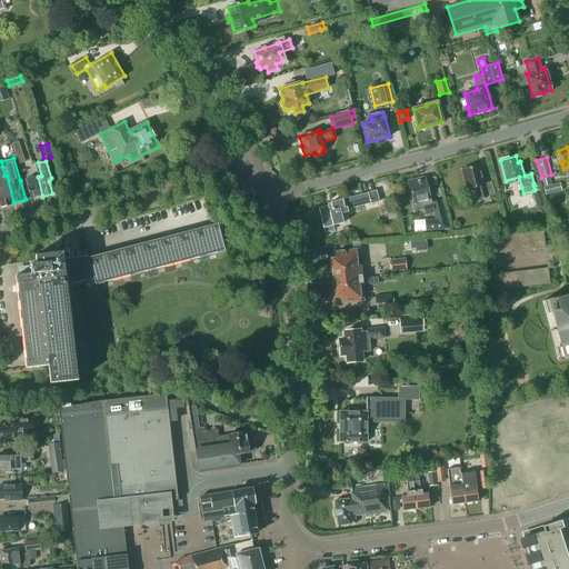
[(487,196),(495,193),(491,181),(485,183),(482,177),(481,177),(478,166),(462,170),(468,189),(475,187),(478,199),(488,196),(487,196)]
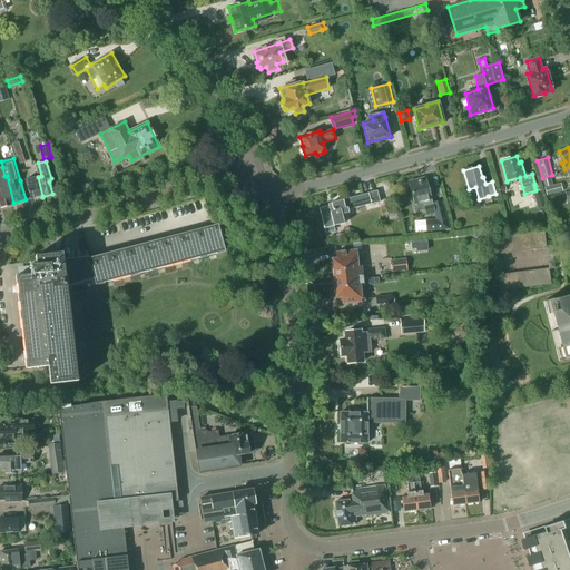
[(11,204),(13,203),(7,176),(5,176),(2,167),(0,167),(0,180),(0,182),(2,182),(3,185),(0,186),(0,203),(1,207),(11,205),(11,204)]
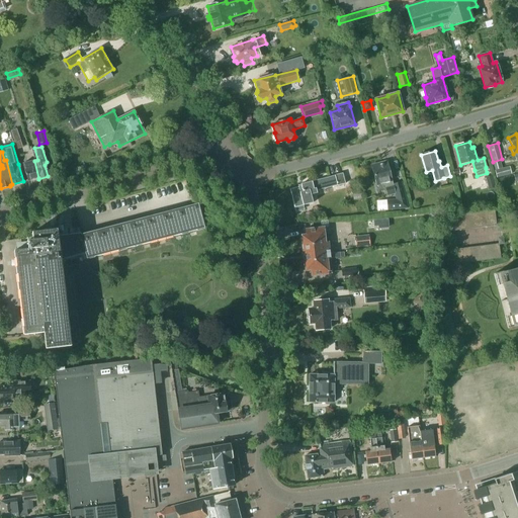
[(38,178),(34,161),(22,164),(27,181),(38,178)]
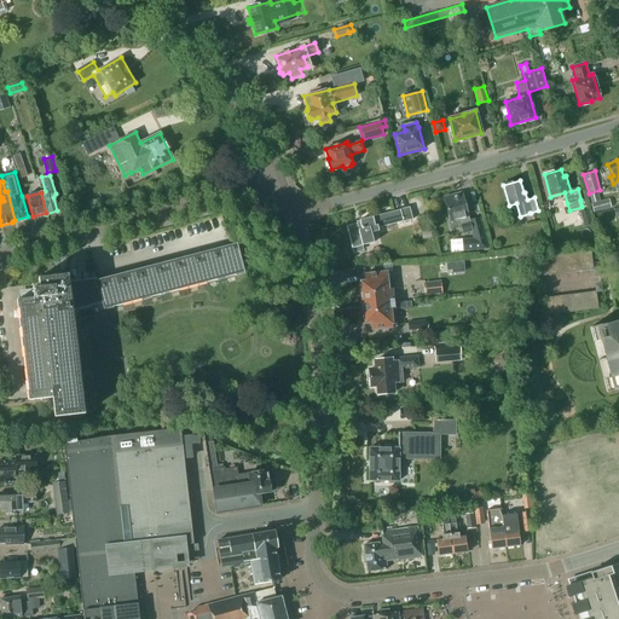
[(472,231),(469,220),(462,194),(444,198),(450,220),(458,219),(462,233),(472,231)]
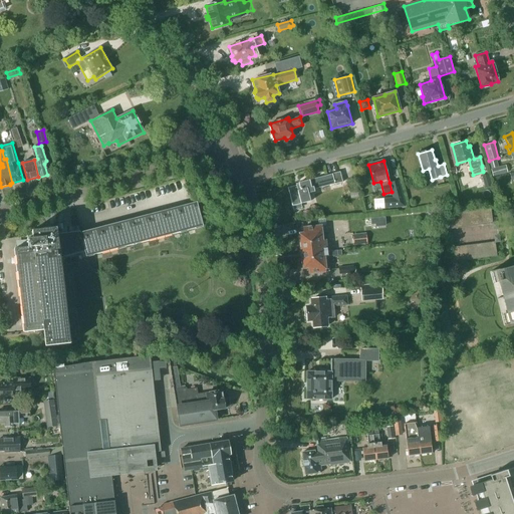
[(506,166),(491,169),(492,175),(507,172),(506,166)]
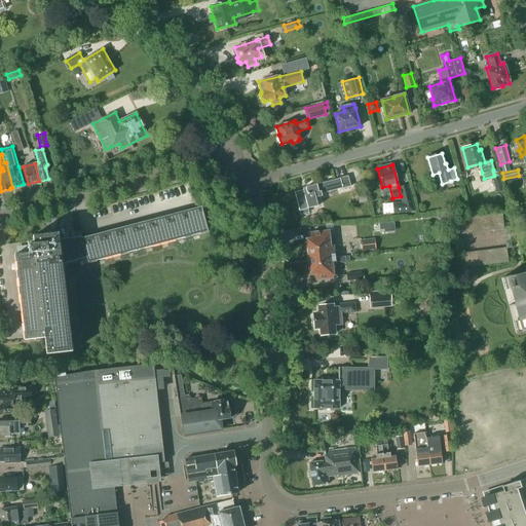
[(322,193),(350,186),(347,176),(339,178),(305,187),(306,189),(294,192),(300,215),(309,213),(308,209),(317,205),(315,197),(322,196),(322,193)]
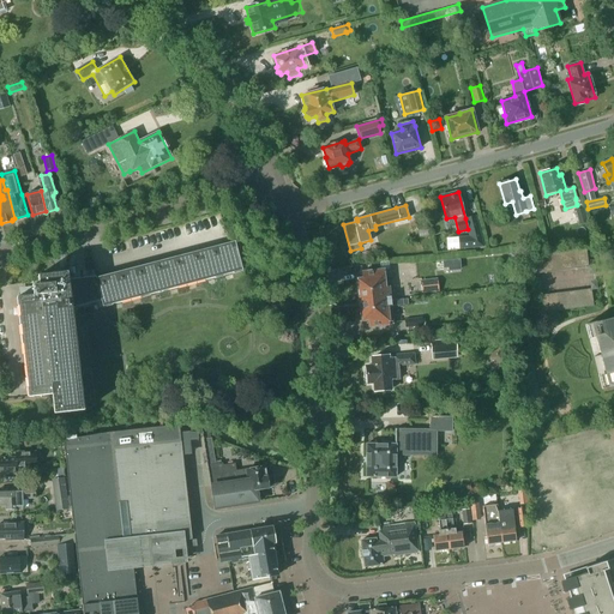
[(579,223),(588,222),(584,208),(571,211),(573,222),(578,221),(579,223)]
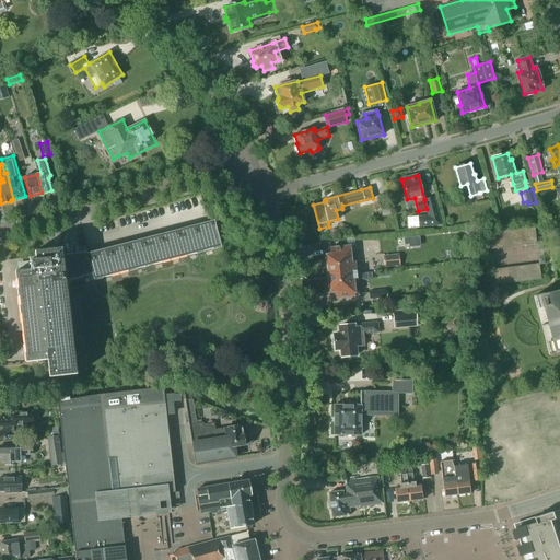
[(440,224),(433,197),(424,199),(427,209),(429,217),(418,218),(419,226),(440,224)]
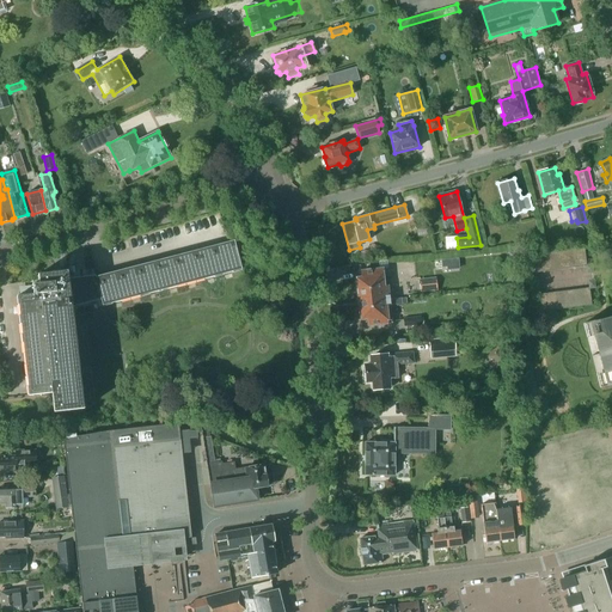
[(415,225),(417,233),(427,231),(426,222),(415,225)]
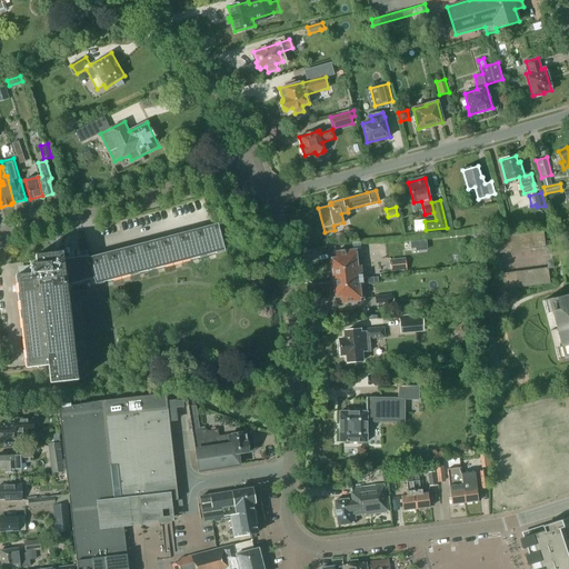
[(50,383),(78,380),(67,286),(85,281),(86,287),(96,283),(96,285),(225,250),(218,223),(89,257),(89,256),(63,259),(63,252),(36,255),(37,263),(30,265),(31,273),(17,276),(27,368),(48,366),(50,383)]
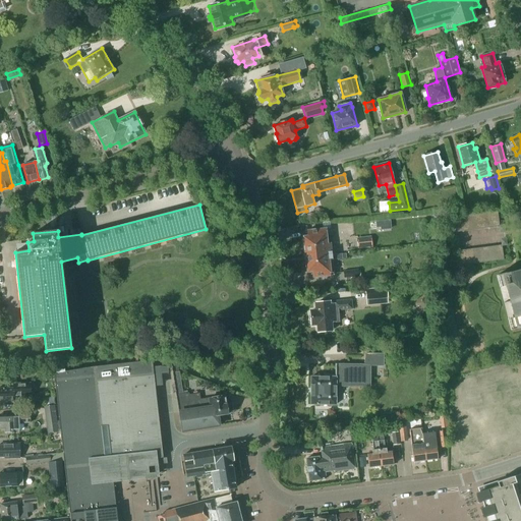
[(520,218),(520,211),(508,215),(509,222),(520,218)]
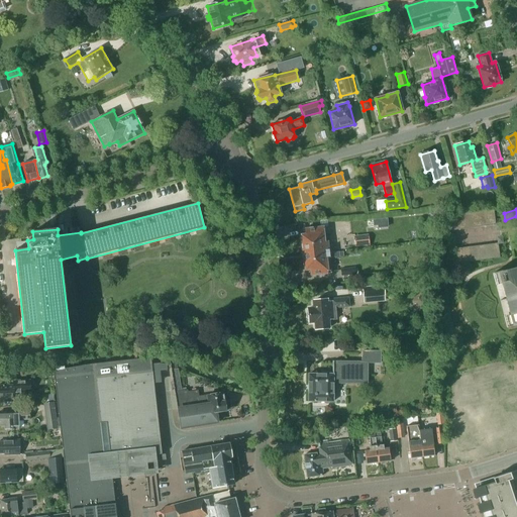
[(451,215),(453,229),(495,224),(496,230),(501,230),(500,222),(495,223),(494,210),(451,215)]
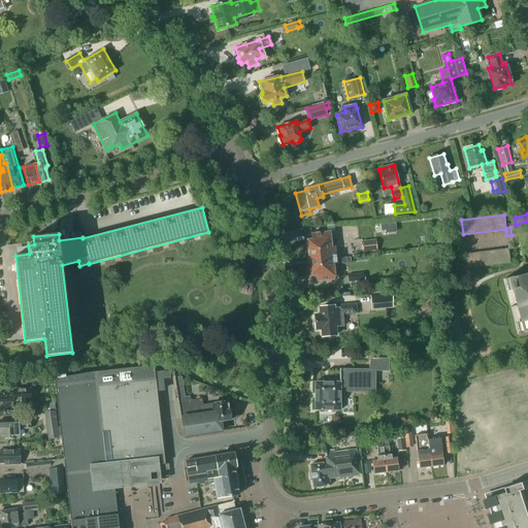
[(397,222),(382,224),(383,230),(387,230),(388,232),(398,231),(397,222)]
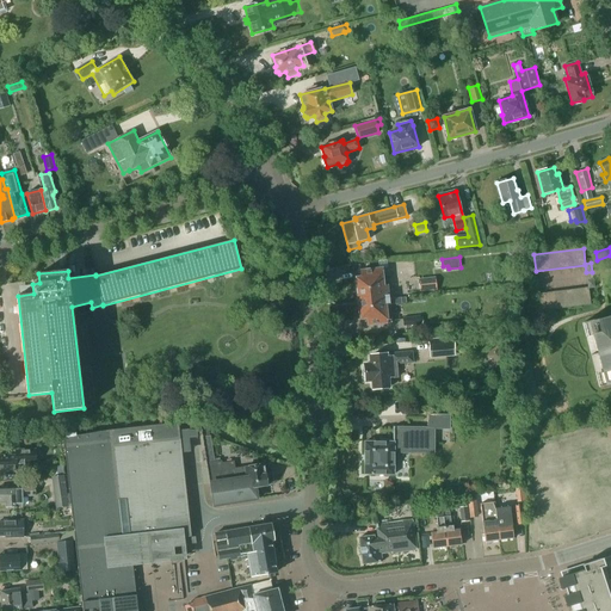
[(388,285),(384,285),(383,277),(389,276),(388,267),(360,271),(362,278),(356,278),(357,289),(359,308),(360,319),(365,319),(366,325),(392,322),(390,315),(388,315),(387,306),(390,306),(390,304),(406,303),(406,297),(389,298),(388,285)]
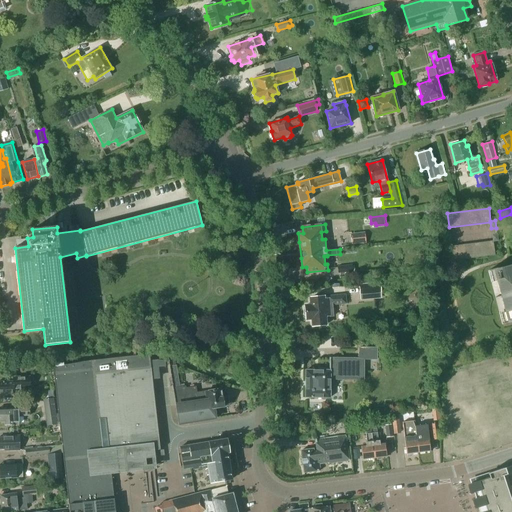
[(351,233),(352,244),(366,243),(365,232),(351,233)]
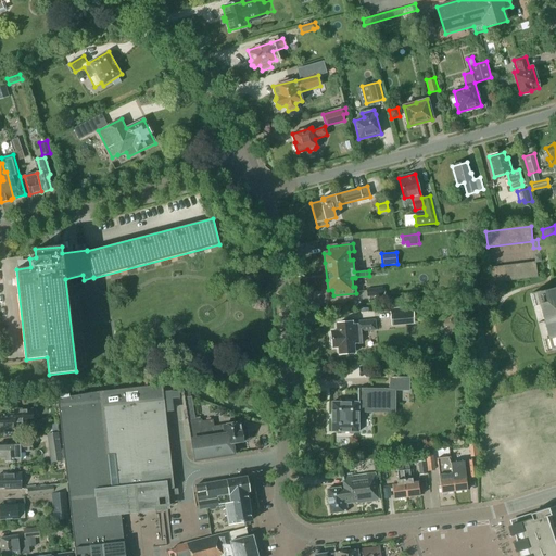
[(534,262),(490,267),(492,282),(536,277),(535,262),(541,262),(540,254),(534,254),(534,262)]
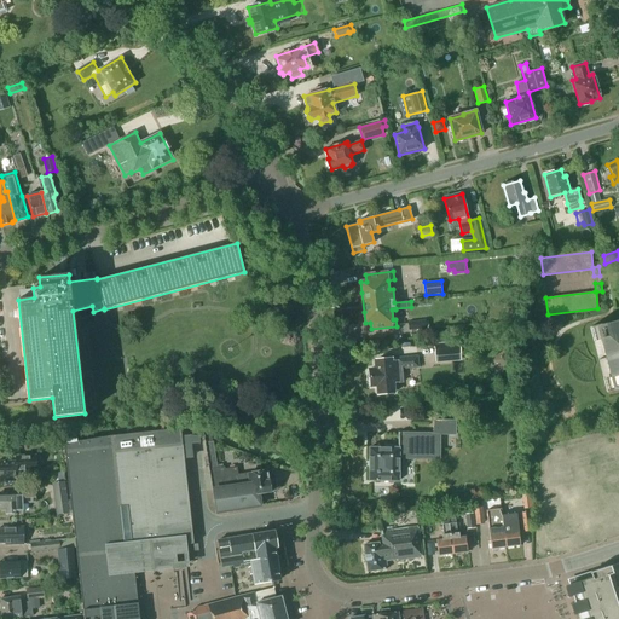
[(424,319),(408,322),(409,330),(426,329),(424,319)]
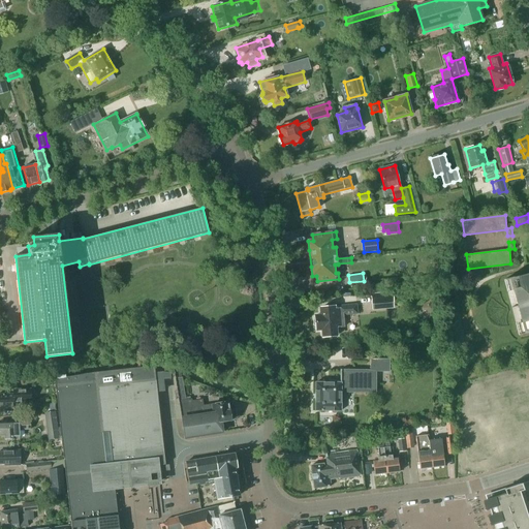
[(528,333),(528,273),(504,280),(510,279),(525,333),(518,335),(519,336),(528,333)]
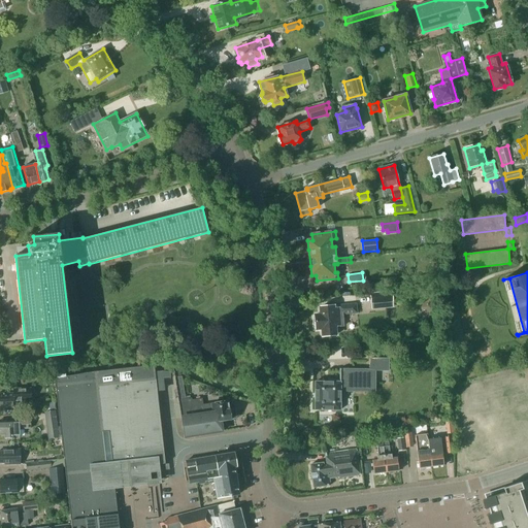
[(370,293),(371,303),(393,301),(392,291),(370,293)]
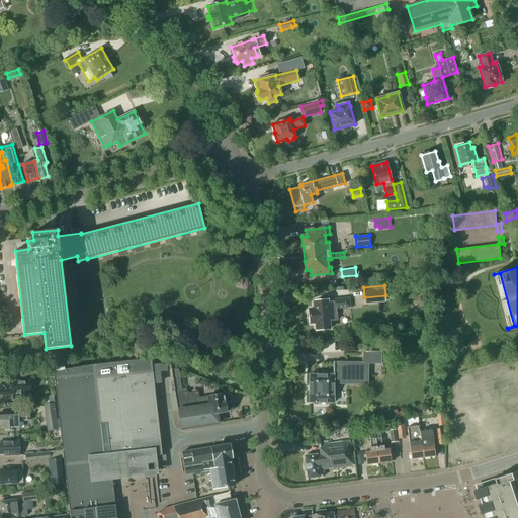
[(331,299),(331,301),(328,301),(328,299),(314,301),(315,309),(309,310),(310,323),(316,323),(316,330),(330,329),(329,321),(337,320),(336,309),(350,307),(350,297),(331,299)]
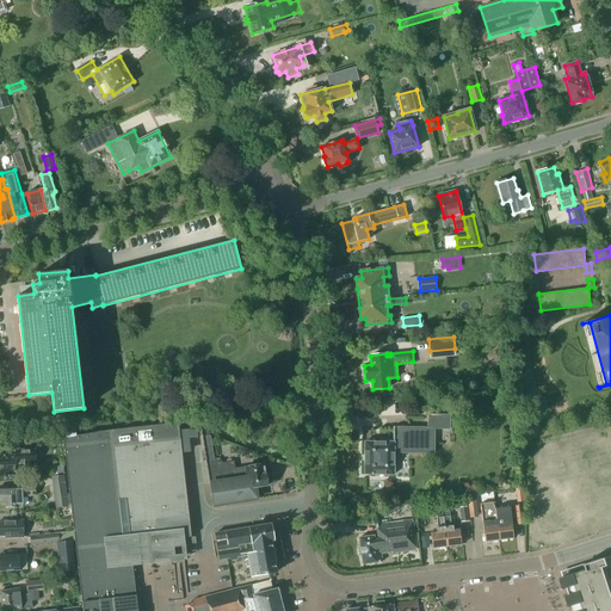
[(393,427),(393,442),(364,442),(364,474),(394,474),(394,461),(397,461),(397,452),(433,452),(433,430),(450,430),(450,414),(427,414),(427,427),(393,427)]
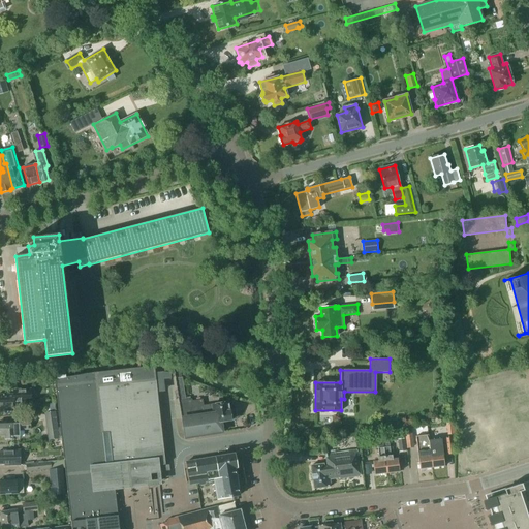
[(28,371),(40,369),(39,361),(27,363),(28,371)]
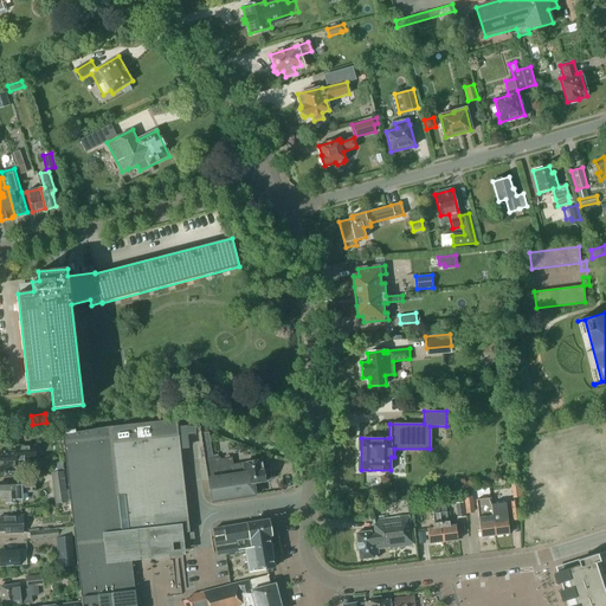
[(110,426),(63,434),(82,601),(82,605),(136,605),(131,556),(167,553),(169,552),(167,535),(189,533),(176,419),(110,426)]
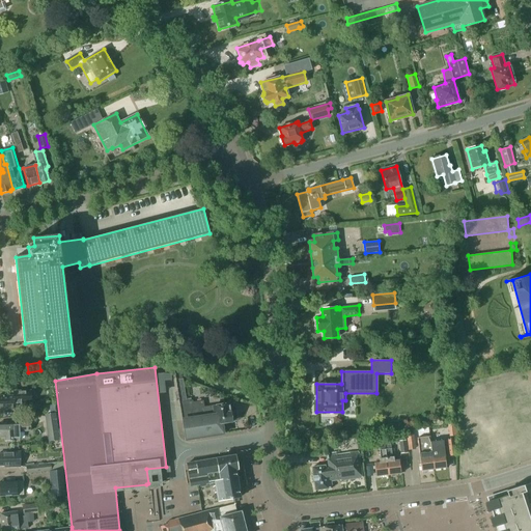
[(14,391),(14,395),(0,395),(0,408),(15,408),(15,403),(31,402),(31,390),(14,391)]
